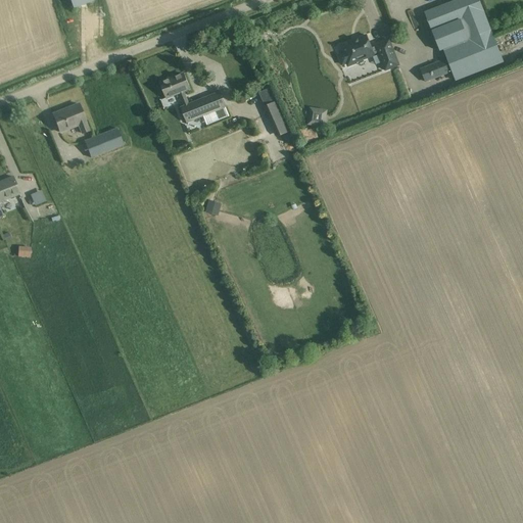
[(94,1),(93,0),(69,0),(73,9),(94,1)]
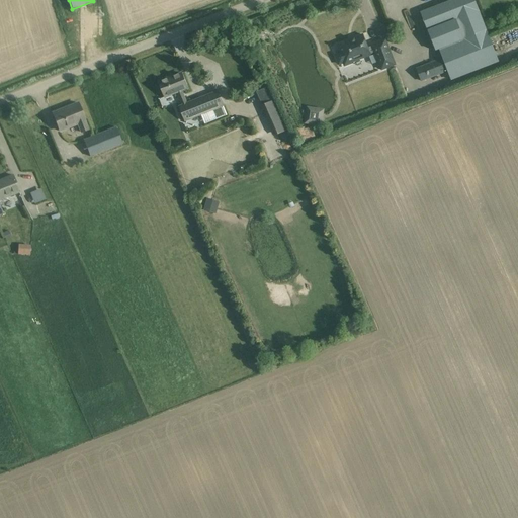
[(498,62),(473,0),(452,0),(421,12),(436,52),(439,51),(451,80),(498,62)]
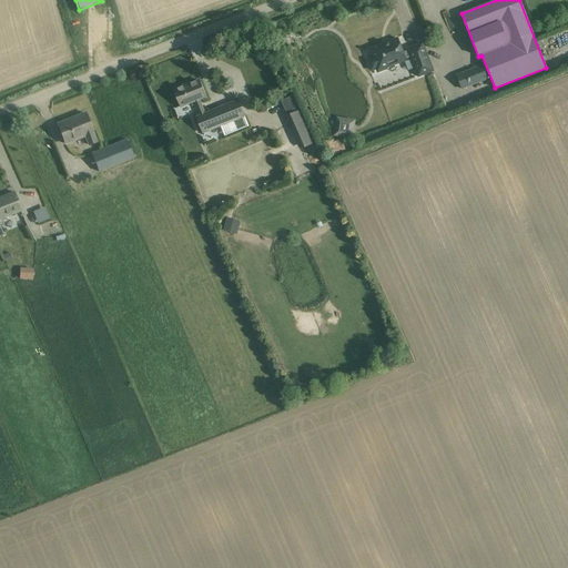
[(406,52),(402,39),(393,42),(393,44),(387,47),(386,46),(373,50),(376,59),(372,61),(375,71),(388,66),(389,69),(409,60),(415,58),(422,77),(434,72),(423,44),(412,49),(412,50),(406,52)]
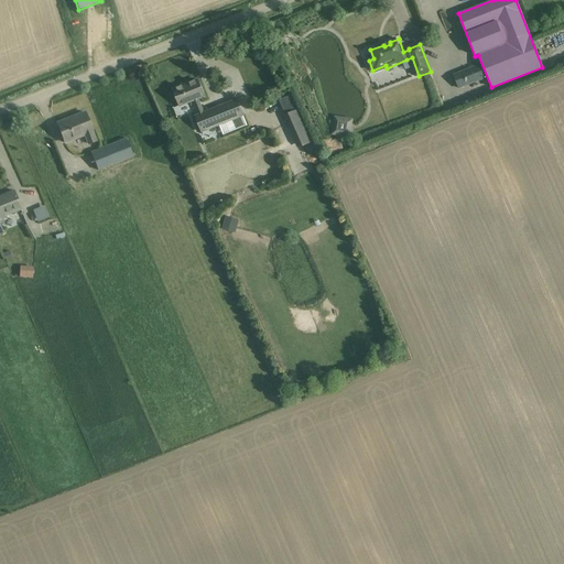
[(481,79),(476,66),(452,76),(457,89),(481,79)]
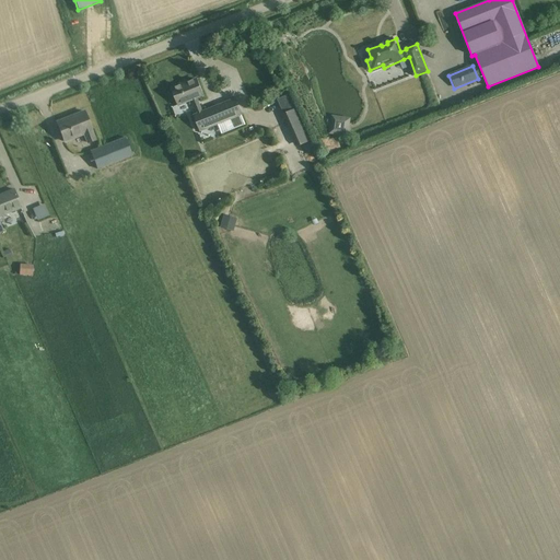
[(202,95),(197,80),(172,90),(178,105),(191,100),(198,115),(195,116),(200,130),(218,124),(222,135),(245,125),(235,100),(202,113),(197,97),(202,95)]
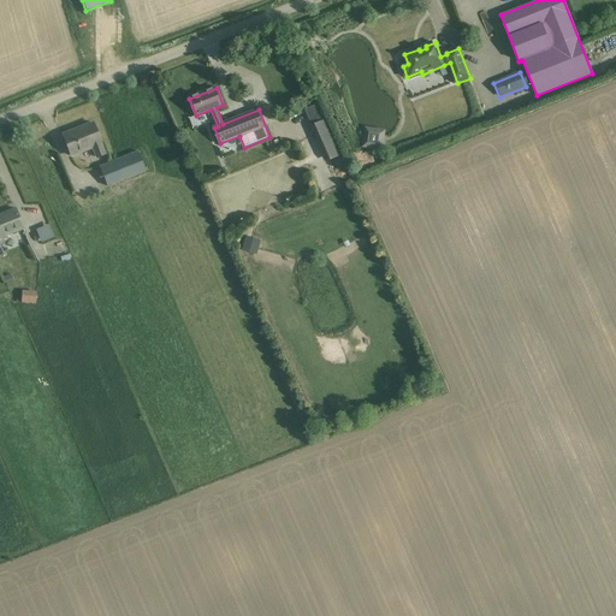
[(341,157),(326,120),(314,125),(329,161),(341,157)]
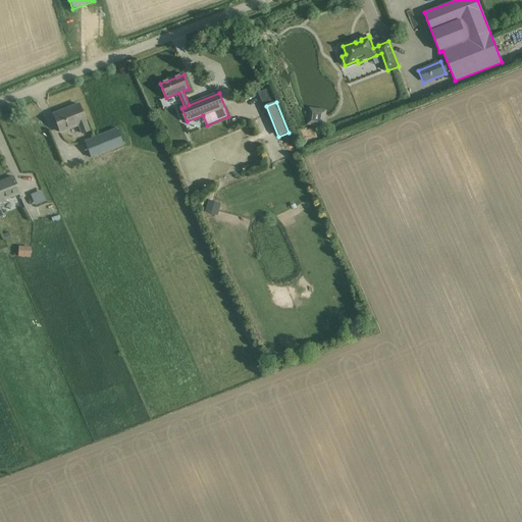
[(86,122),(79,104),(53,114),(60,133),(79,124),(82,134),(89,131),(85,122),(86,122)]
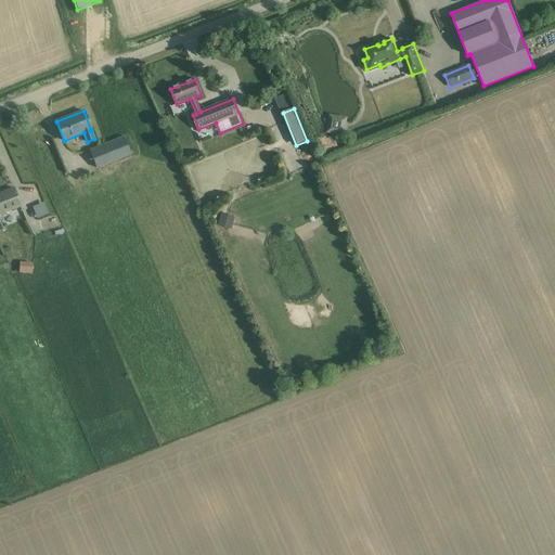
[(344,133),(346,116),(330,114),(327,132),(344,133)]
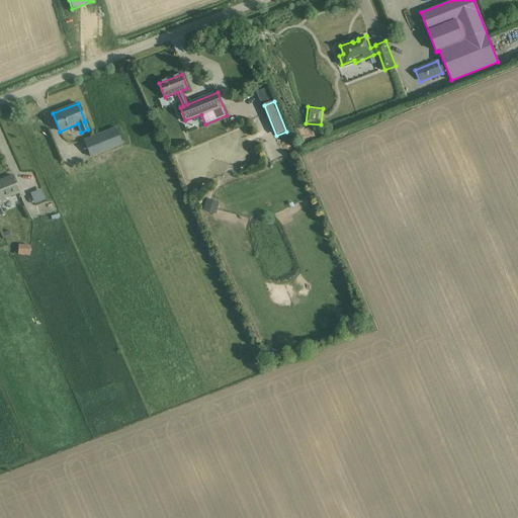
[(122,144),(115,127),(84,140),(90,157),(92,156),(94,162),(122,151),(120,145),(122,144)]
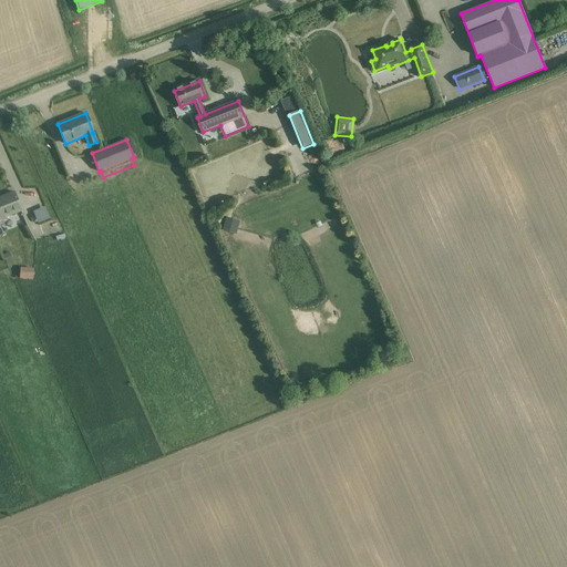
[(0,236),(3,235),(0,226),(0,218),(21,210),(13,192),(0,196),(0,236)]
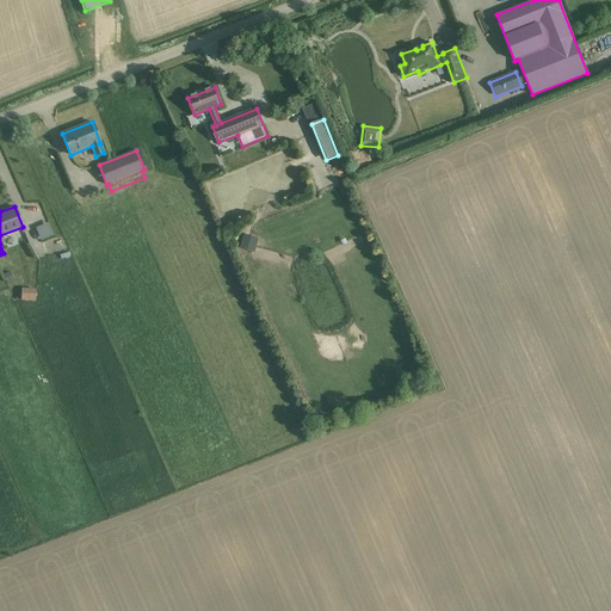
[(37,227),(42,241),(55,236),(50,222),(37,227)]
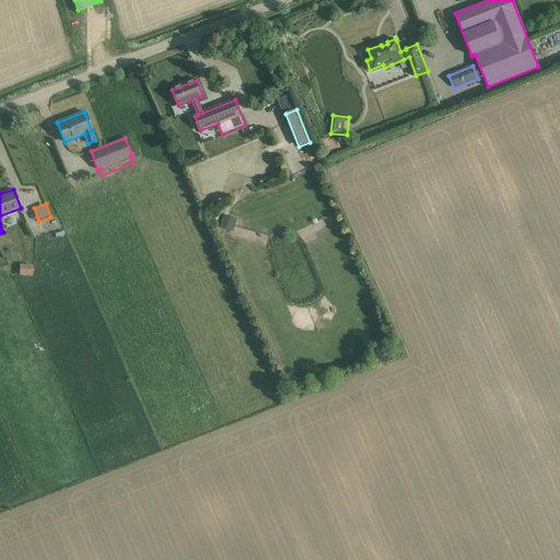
[(237,219),(224,214),(221,229),(234,232),(237,219)]
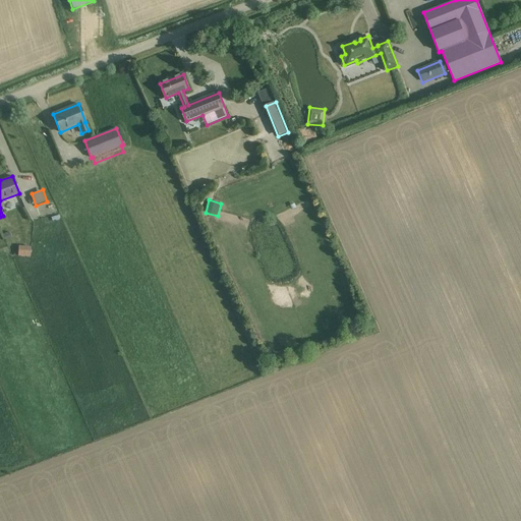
[(3,235),(6,241),(12,239),(8,232),(3,235)]
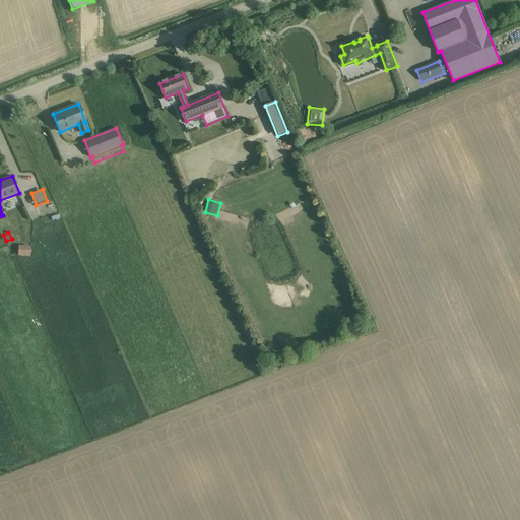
All buildings are outlined.
